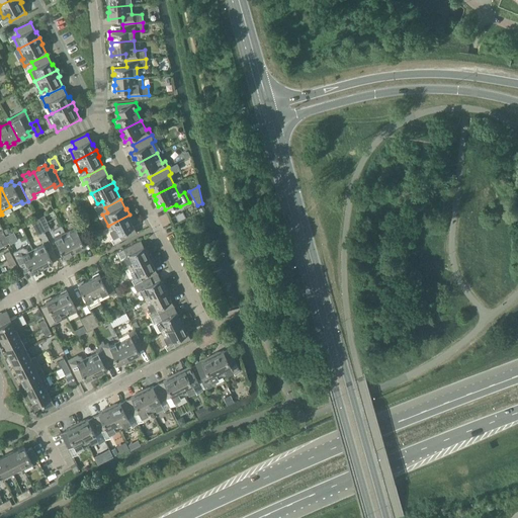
[(130,214),(108,226),(113,236),(118,234),(121,240),(137,232),(132,222),(133,221),(130,214)]
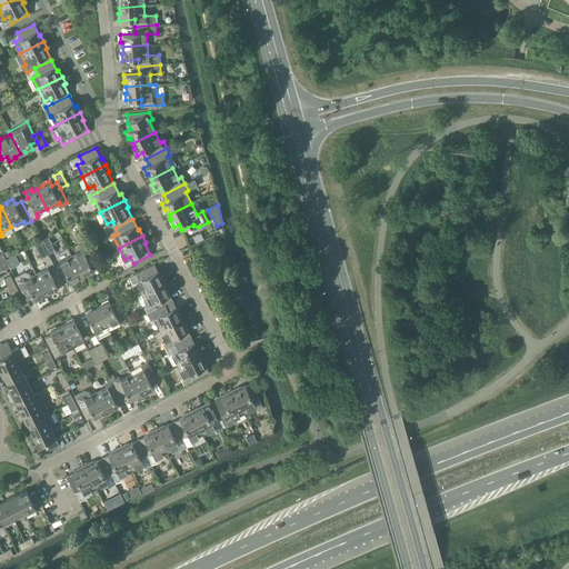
[(41,240),(48,255),(56,250),(48,237),(41,240)]
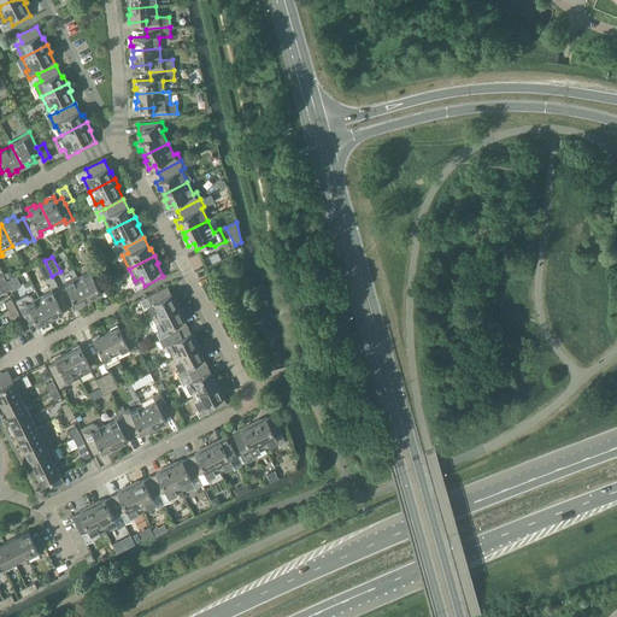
[(52,276),(45,260),(37,264),(45,280),(52,276)]
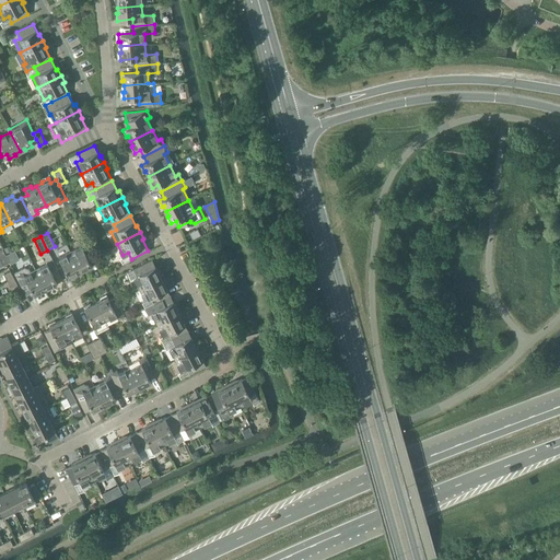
[(70,252),(80,271),(85,269),(86,270),(93,267),(90,263),(96,259),(86,240),(80,243),(81,246),(70,252)]
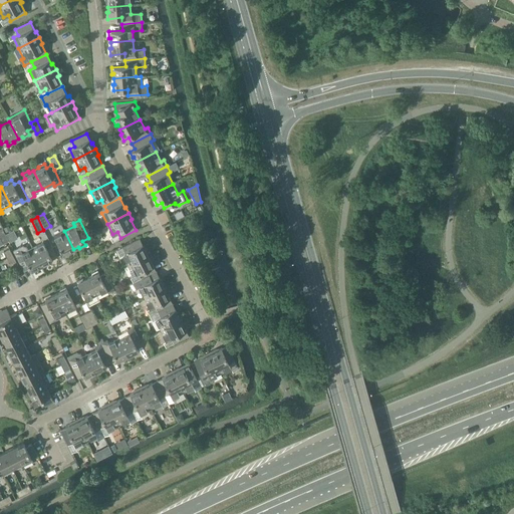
[(73,249),(64,231),(54,236),(64,256),(70,253),(69,251),(73,249)]
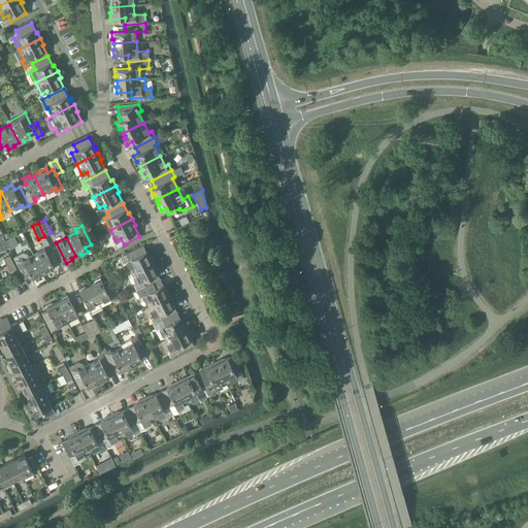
[(6,240),(0,243),(3,250),(9,246),(6,240)]
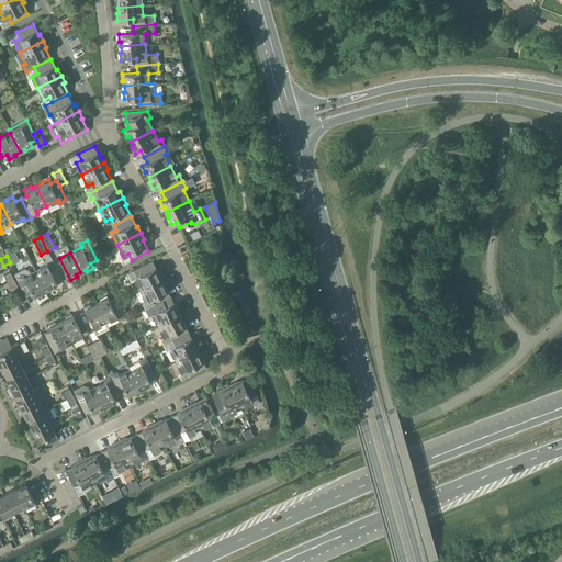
[(141,290),(164,278),(159,271),(158,271),(153,261),(136,269),(139,276),(134,278),(141,290)]
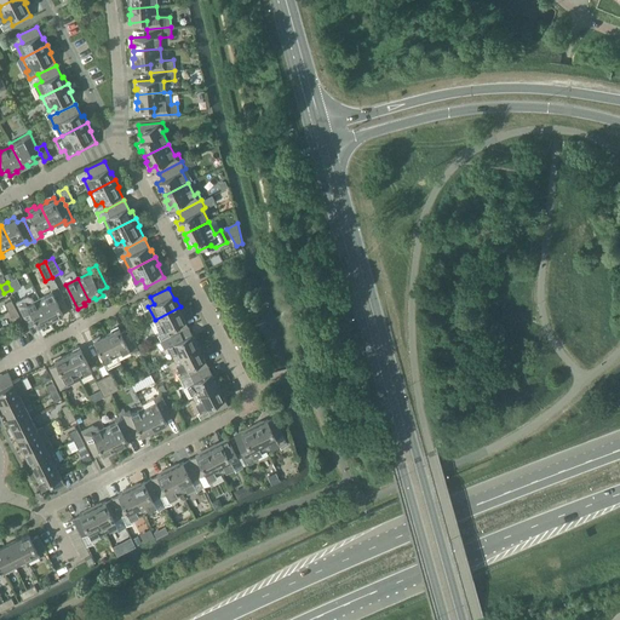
[(39,299),(50,320),(56,317),(57,319),(64,315),(52,292),(39,299)]
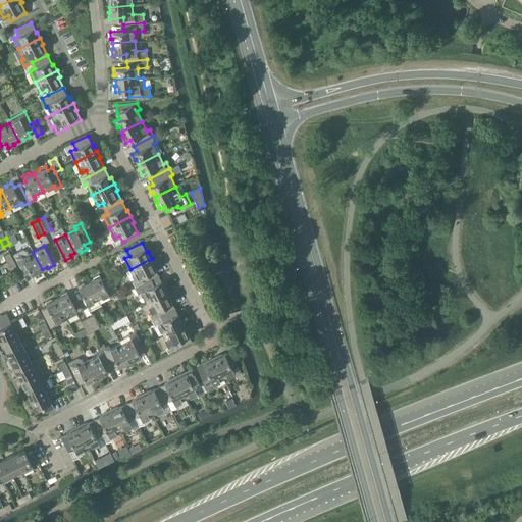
[(23,249),(13,254),(24,274),(30,271),(33,276),(39,273),(38,271),(42,269),(33,252),(29,253),(28,250),(23,249)]
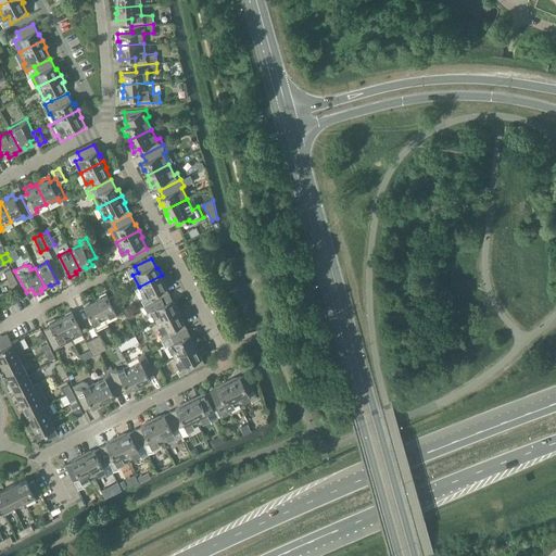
[(8,279),(14,276),(10,268),(4,272),(8,279)]
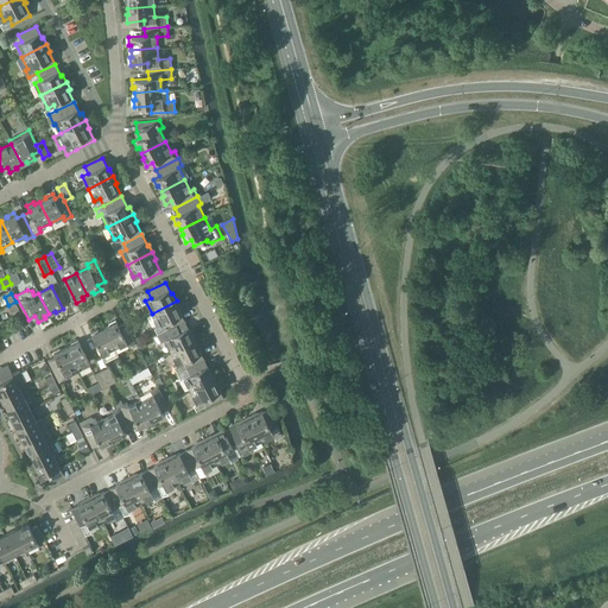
[(168,330),(185,321),(178,309),(181,308),(177,301),(152,314),(158,325),(164,323),(168,330)]
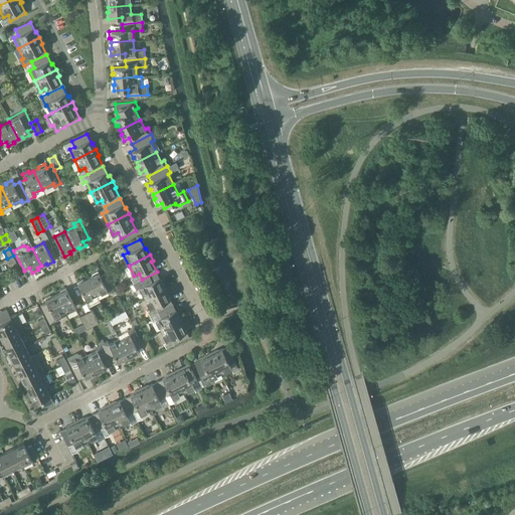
[(13,255),(7,259),(10,265),(16,262),(13,255)]
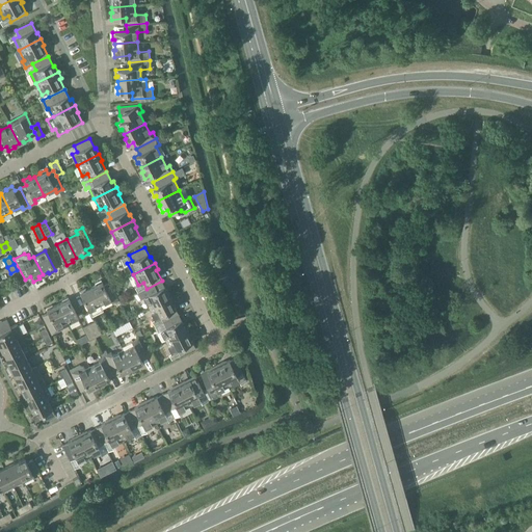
[(90,287),(100,306),(111,300),(112,303),(118,299),(109,282),(104,285),(101,280),(95,283),(96,284),(90,287)]
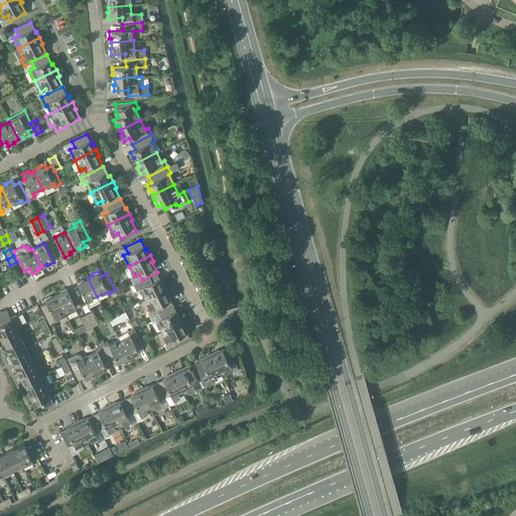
[(142,280),(134,284),(137,289),(139,288),(145,298),(166,287),(163,281),(162,282),(157,272),(142,280)]
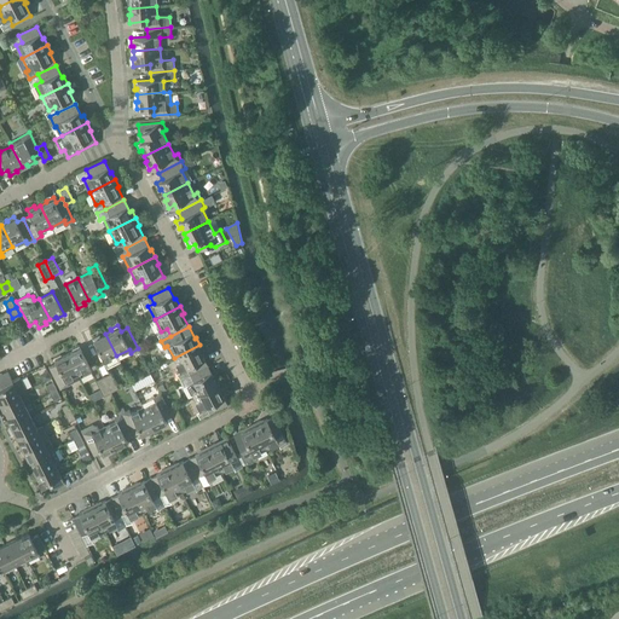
[(116,356),(105,334),(100,336),(99,335),(92,339),(104,362),(116,356)]
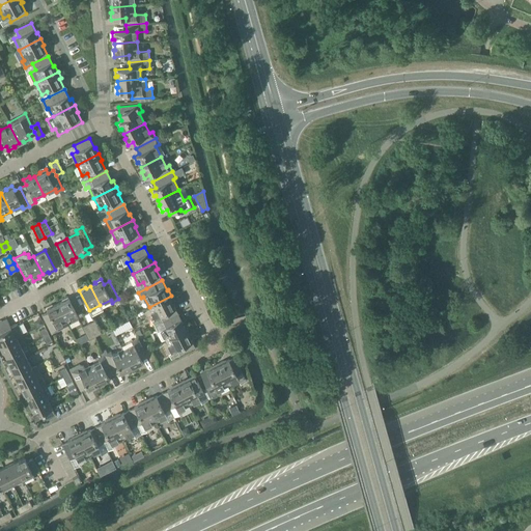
[(57,303),(66,322),(78,316),(67,296),(61,299),(62,301),(57,303)]
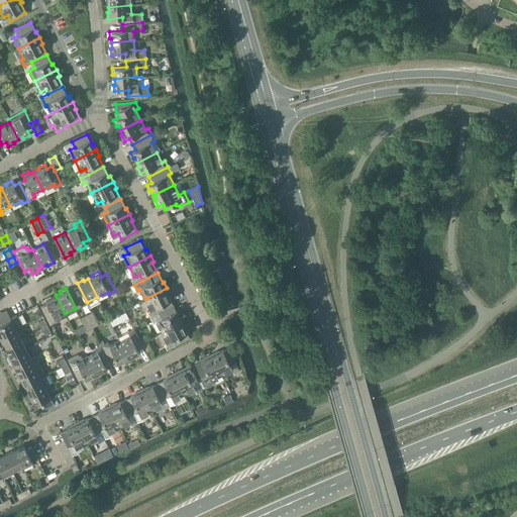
[(159,313),(174,305),(169,295),(170,294),(167,288),(145,299),(150,309),(156,307),(159,313)]
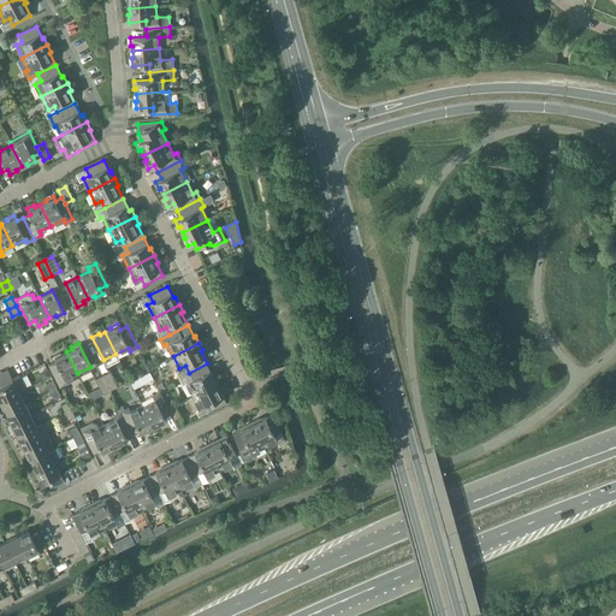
[(77,373),(66,351),(61,354),(60,353),(53,356),(57,361),(49,365),(60,386),(67,383),(66,379),(77,373)]
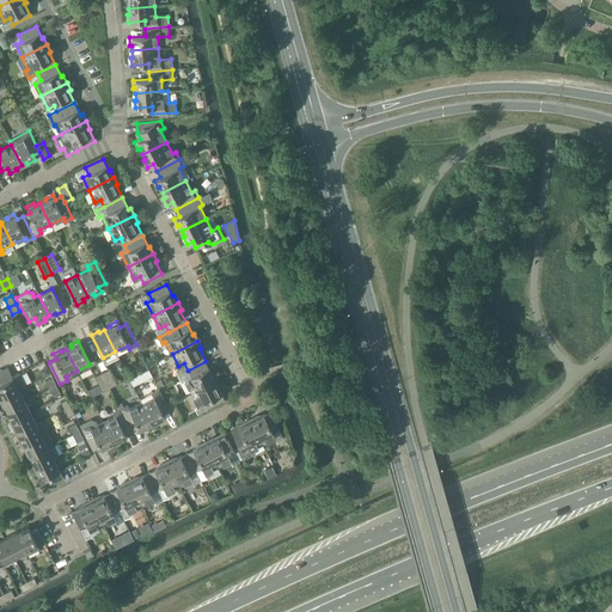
[(191,392),(216,379),(213,372),(212,373),(206,361),(188,371),(191,377),(185,379),(191,392)]
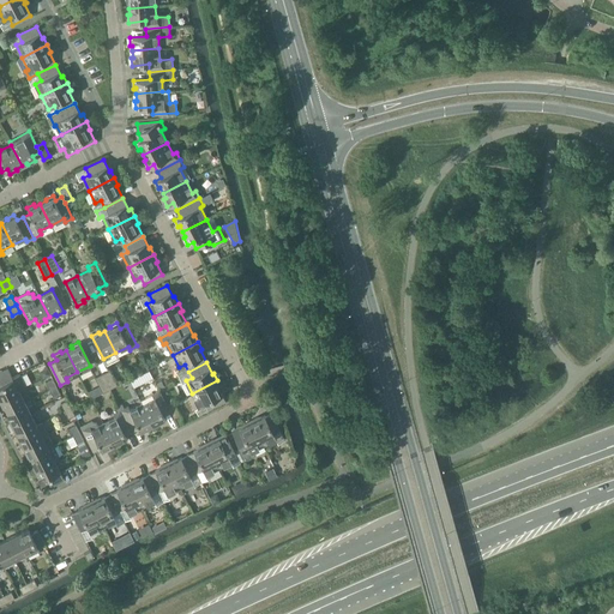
[(0,399),(19,390),(25,386),(19,374),(12,378),(8,368),(0,372),(0,399)]
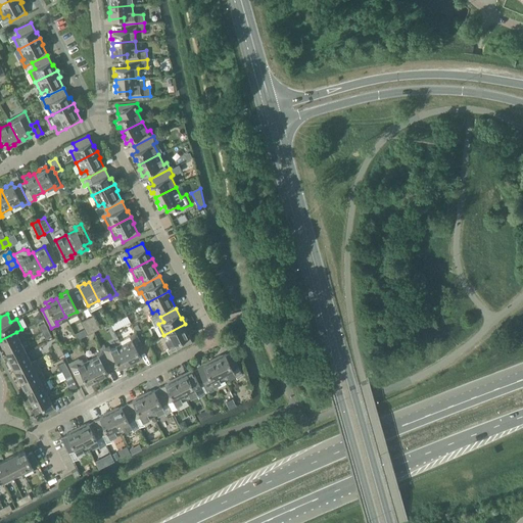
[(87,318),(94,331),(100,328),(93,315),(87,318)]
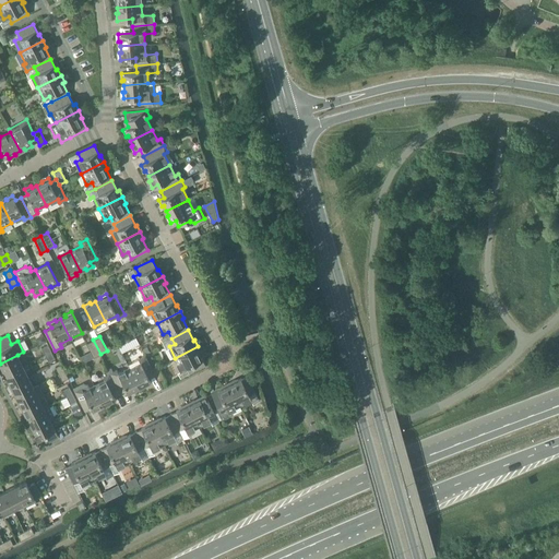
[(135,337),(118,346),(121,354),(140,344),(135,337)]
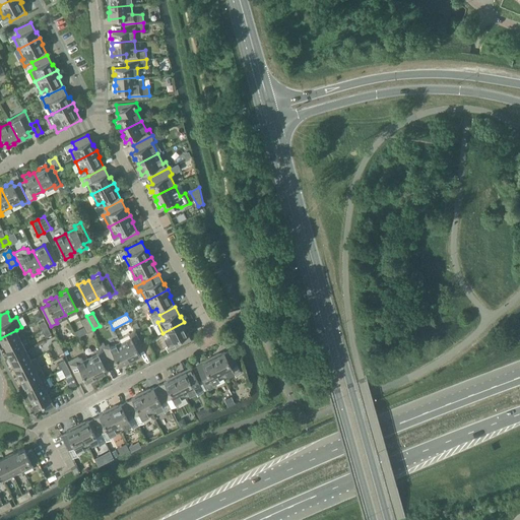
[(93,329),(86,316),(80,319),(87,332),(93,329)]
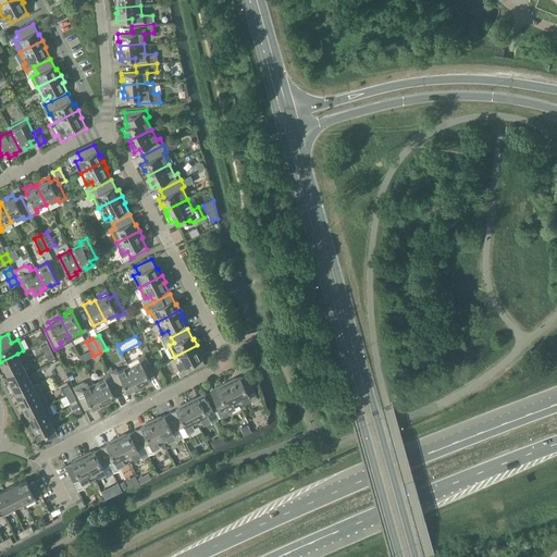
[(45,354),(51,350),(48,343),(41,346),(45,354)]
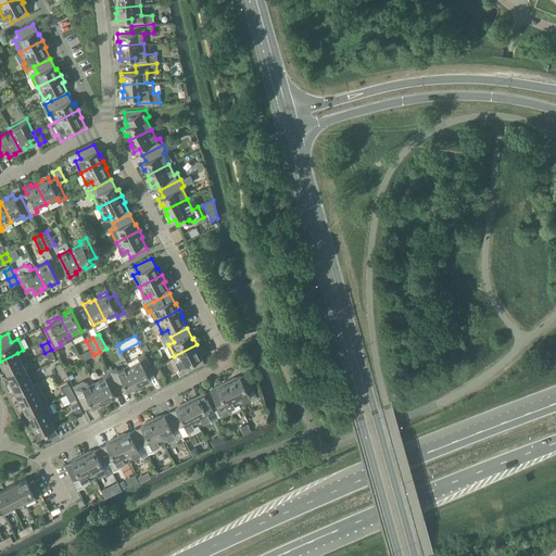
[(197,344),(174,356),(179,367),(185,365),(188,371),(204,363),(199,352),(200,351),(197,344)]
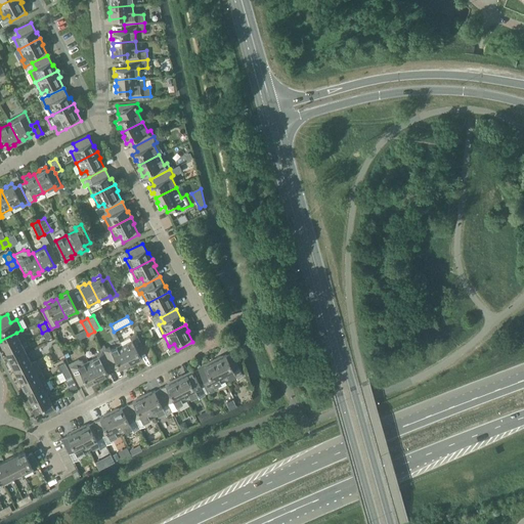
[(48,330),(42,333),(46,339),(51,336),(48,330)]
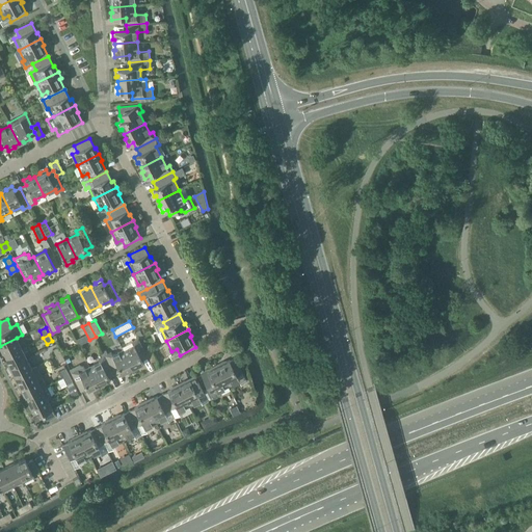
[(0,346),(5,356),(22,348),(17,338),(0,346)]
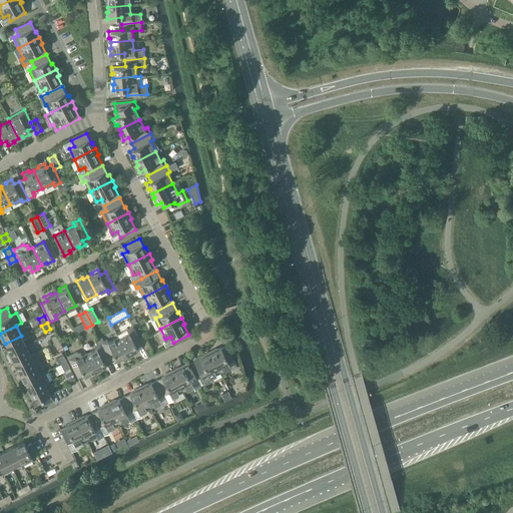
[(133,326),(117,335),(118,337),(127,355),(132,353),(133,354),(139,351),(136,347),(142,344),(140,339),(133,326)]
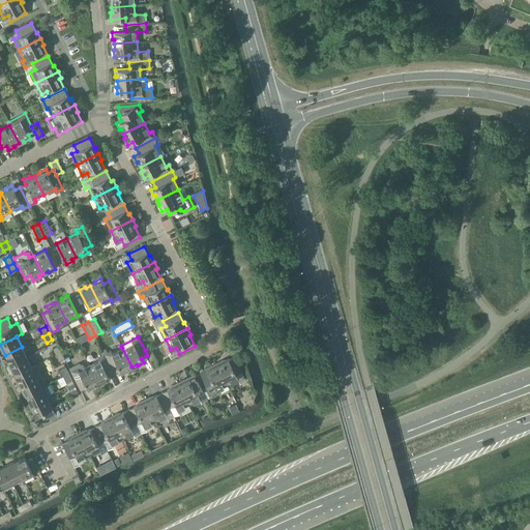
[(56,354),(61,352),(58,345),(53,348),(56,354)]
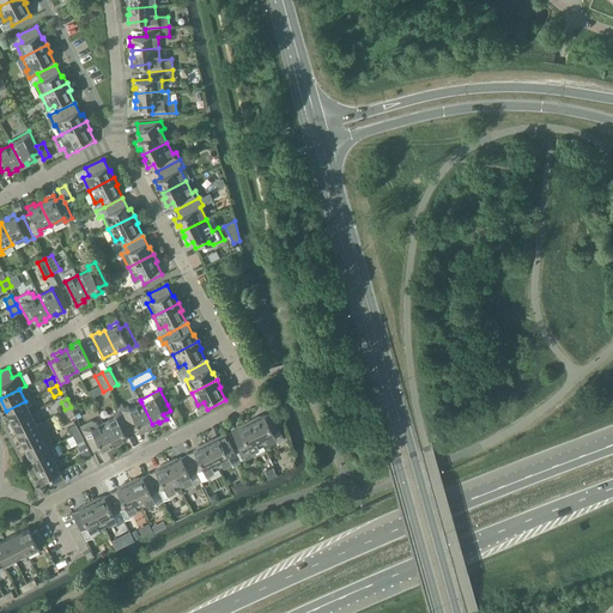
[(25,401),(6,411),(12,423),(31,413),(25,401)]
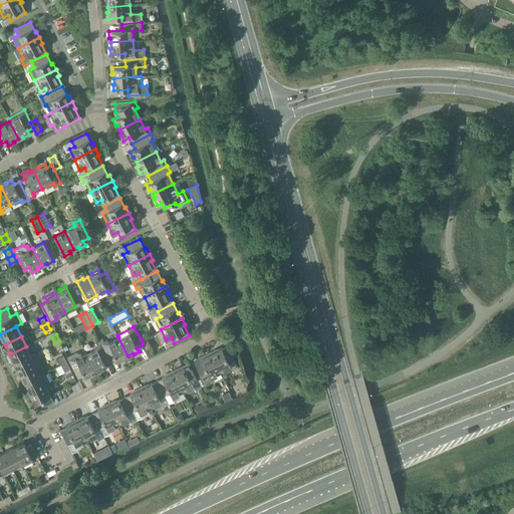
[(141,339),(143,344),(146,350),(152,347),(146,336),(141,339)]
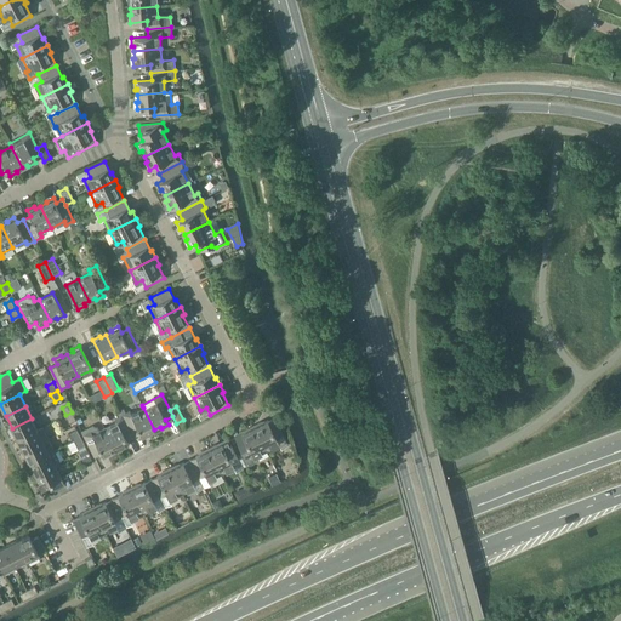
[(121,415),(132,437),(140,433),(143,438),(151,434),(149,432),(154,429),(143,408),(131,414),(130,411),(121,415)]
